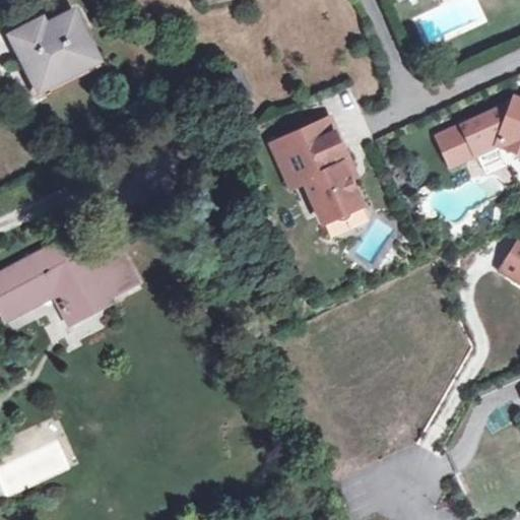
[(12,35),(35,78),(53,69),(58,81),(98,60),(74,11),(36,31),(33,24),(12,35)]
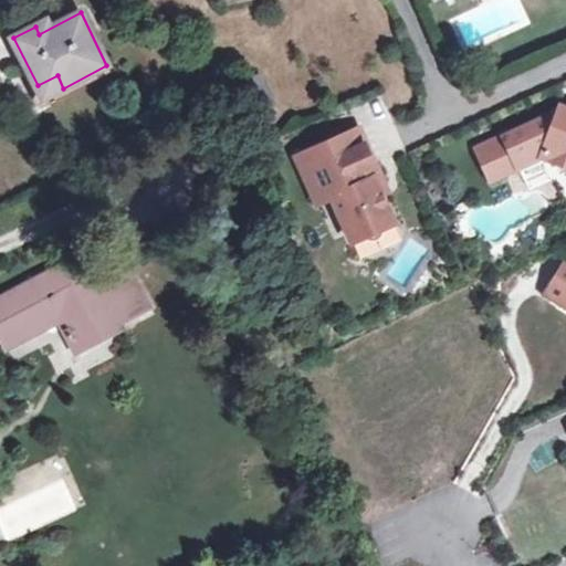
[(43,98),(63,88),(58,75),(38,85),(43,98)]
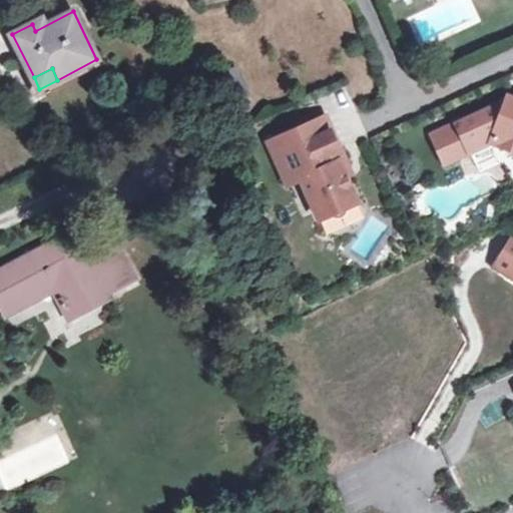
[(505,103),(456,125),(468,153),(490,143),(499,147),(512,152),(512,101),(507,99),(505,103)]
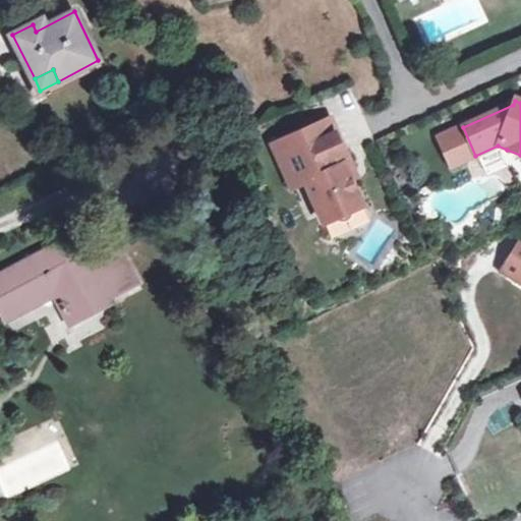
[(330,116),(267,146),(288,192),(305,183),(323,223),(361,206),(343,165),(349,163),(330,116)]
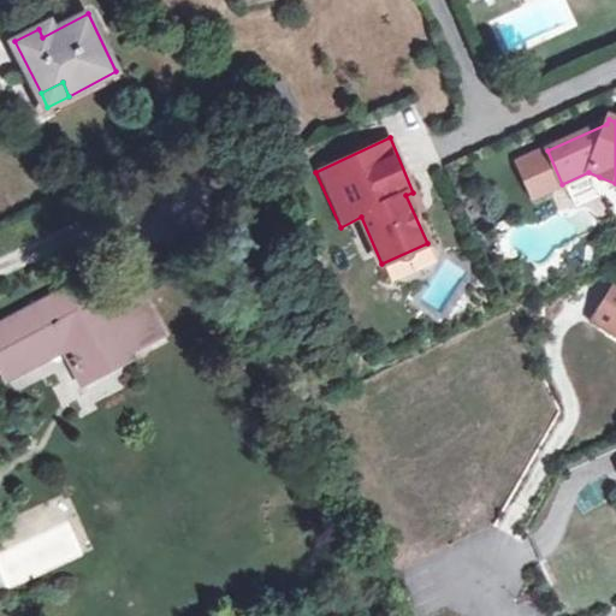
[(548,150),(517,164),(532,197),(562,184),(548,150)]
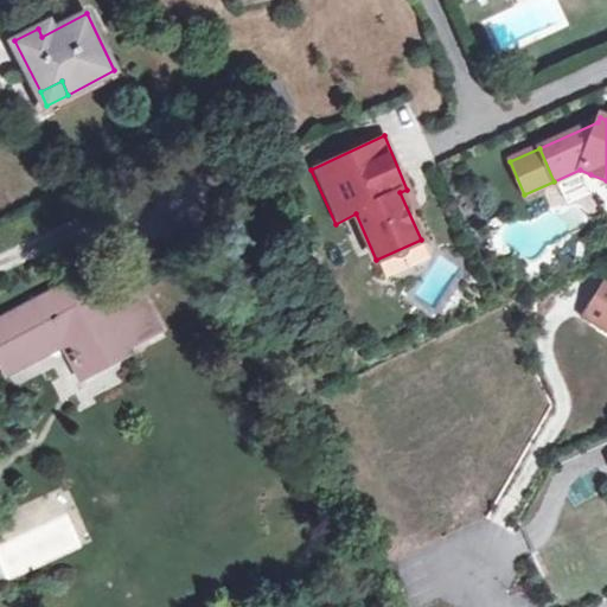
[(606,185),(606,180),(590,174),(596,191),(606,185)]
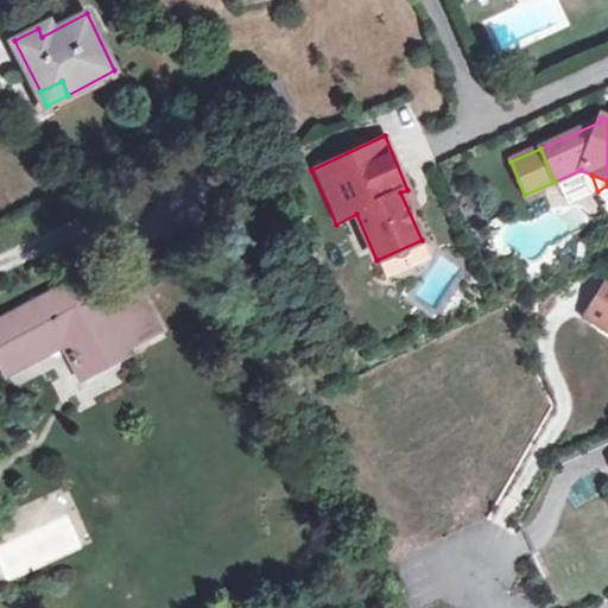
[(88,298),(99,293),(87,272),(0,316),(0,367),(4,374),(67,341),(86,375),(127,355),(125,349),(163,330),(143,290),(107,308),(96,314),(88,298)]
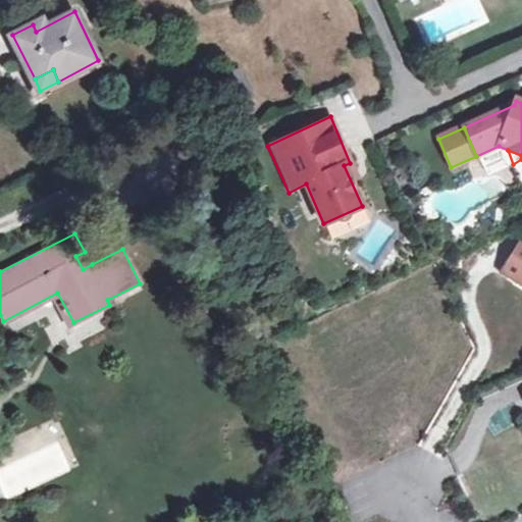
[(505,271),(516,278),(521,276),(521,246),(520,245),(505,271)]
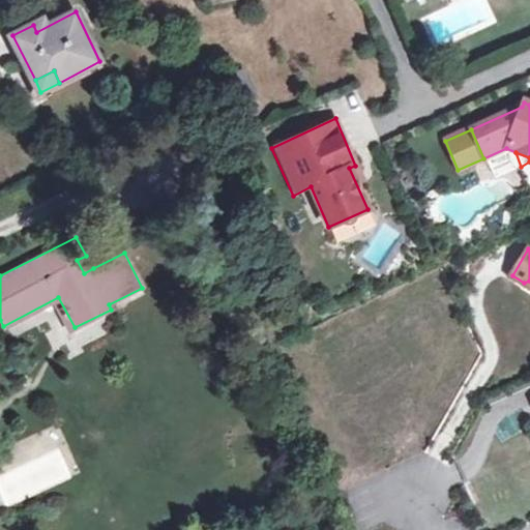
[(84,273),(93,268),(86,256),(77,260),(84,273)]
